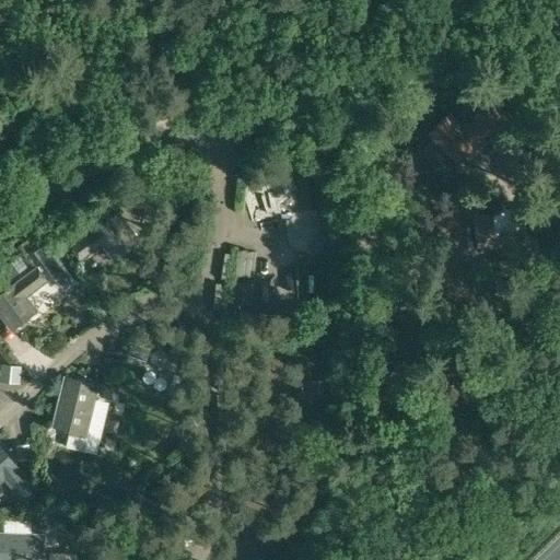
[(466,120),(462,126),(448,113),(430,131),(456,160),(464,152),(468,156),(482,143),(497,158),(508,148),(494,135),(508,123),(486,100),(473,113),(477,117),(470,124),(466,120)]
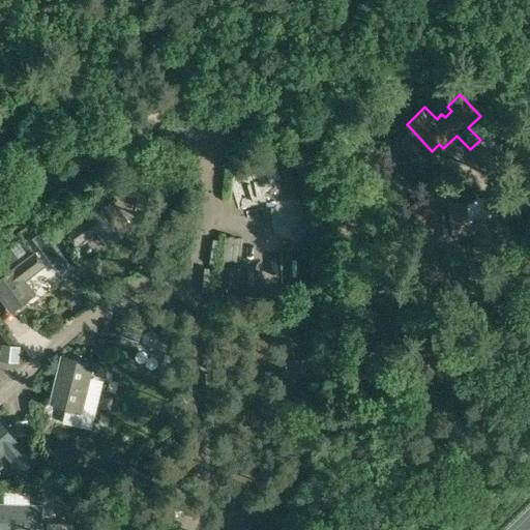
[(467,200),(448,201),(450,229),(468,226),(467,200)]
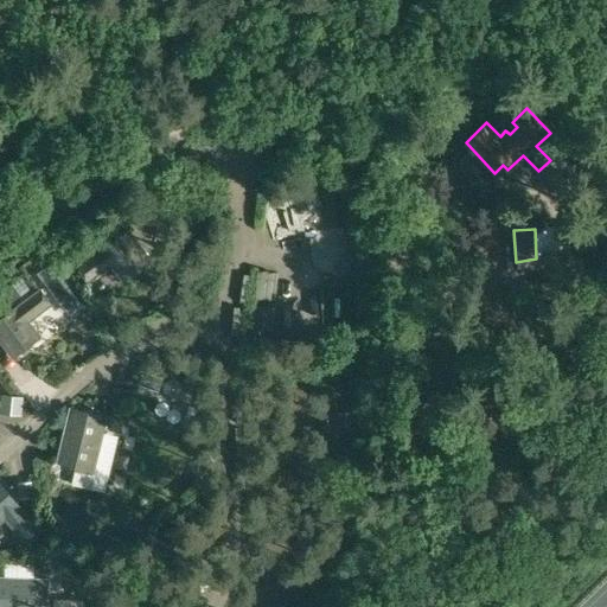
[(122,282),(140,269),(152,262),(131,230),(76,267),(88,283),(112,267),(122,282)]
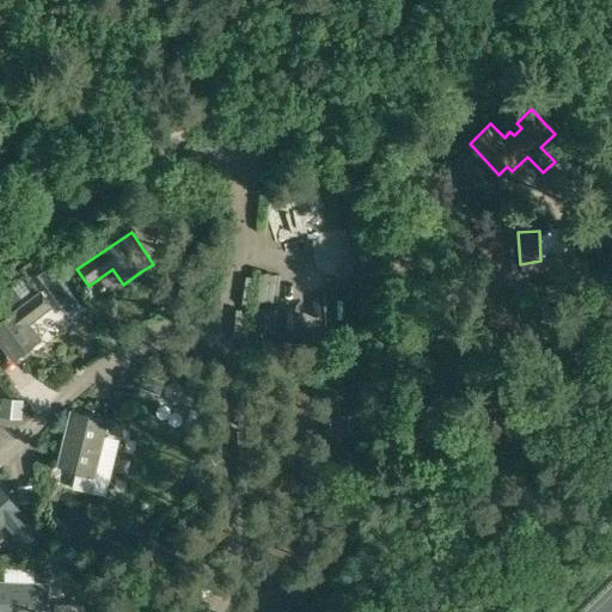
[(586,236),(576,244),(586,256),(582,259),(592,271),(606,259),(586,236)]
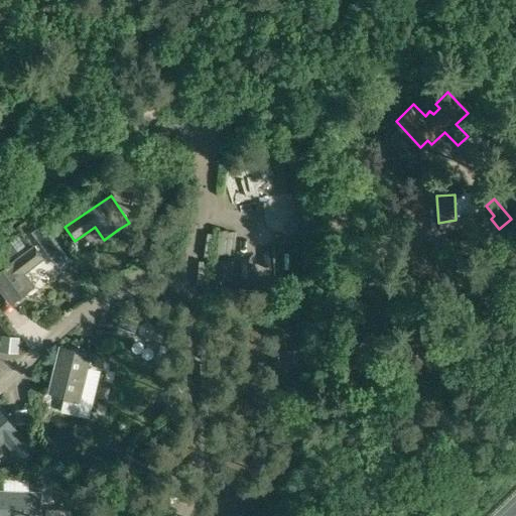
[(40,246),(52,238),(42,225),(31,234),(40,246)]
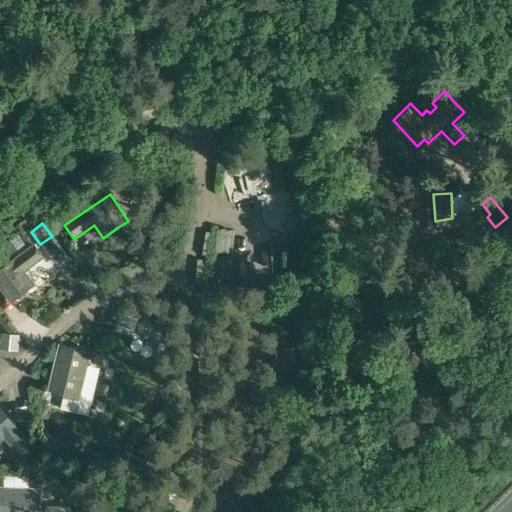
[(36,243),(0,269),(0,293),(9,305),(36,285),(25,271),(45,256),(36,243)]
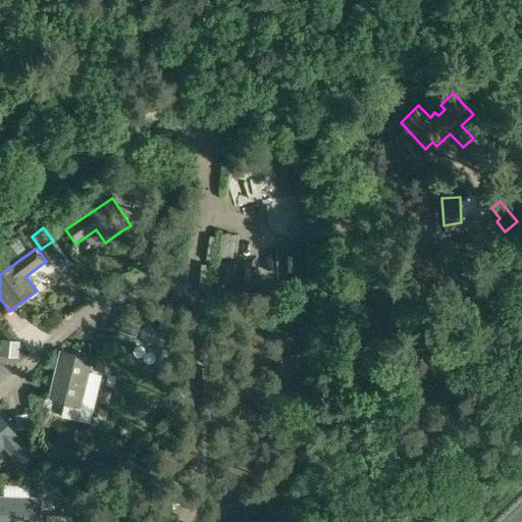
[(136,336),(140,325),(135,323),(122,318),(118,330),(131,334),(136,336)]
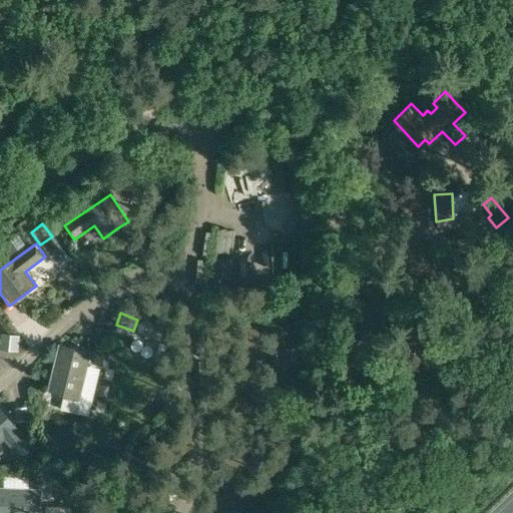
[(145,338),(151,335),(153,329),(150,324),(144,322),(139,324),(137,330),(139,336),(145,338)]
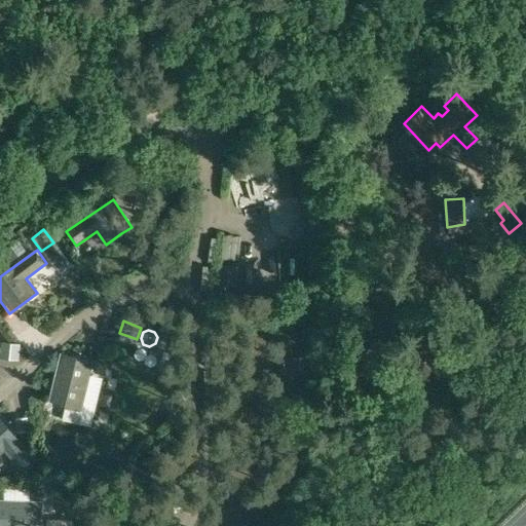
[(21,343),(2,341),(0,353),(0,358),(19,360),(21,343)]
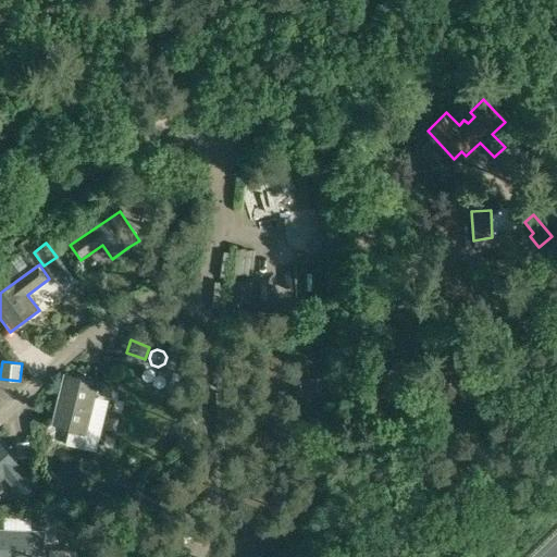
[(64,375),(51,425),(85,434),(98,383),(64,375)]
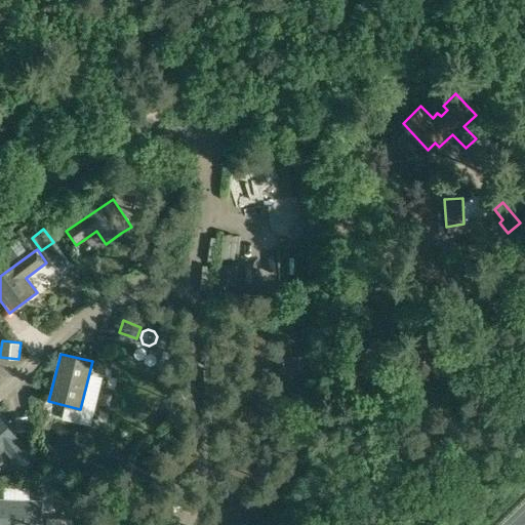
[(298,357),(283,358),(284,373),(299,371),(298,357)]
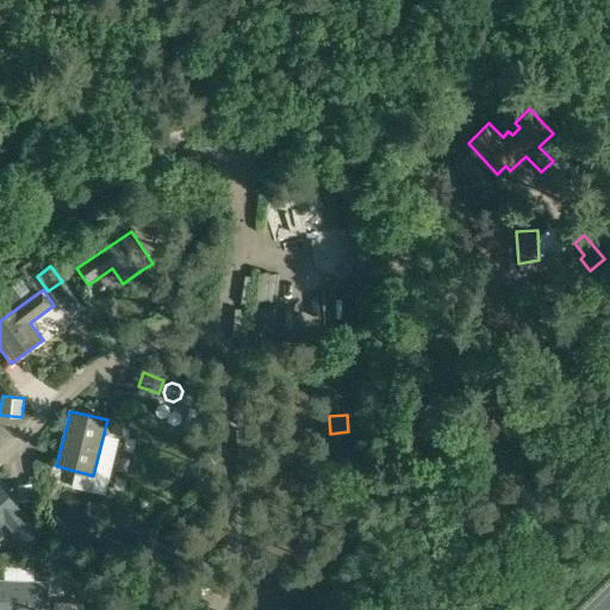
[(559,423),(560,435),(572,434),(571,422),(559,423)]
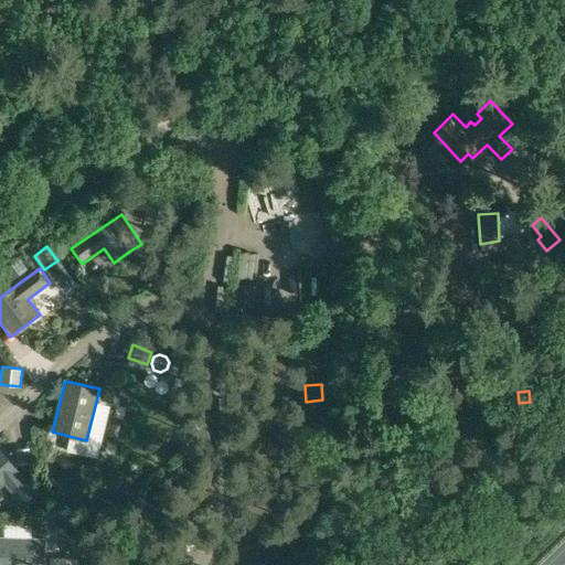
[(0,450),(0,487),(2,484),(19,503),(34,490),(0,450)]
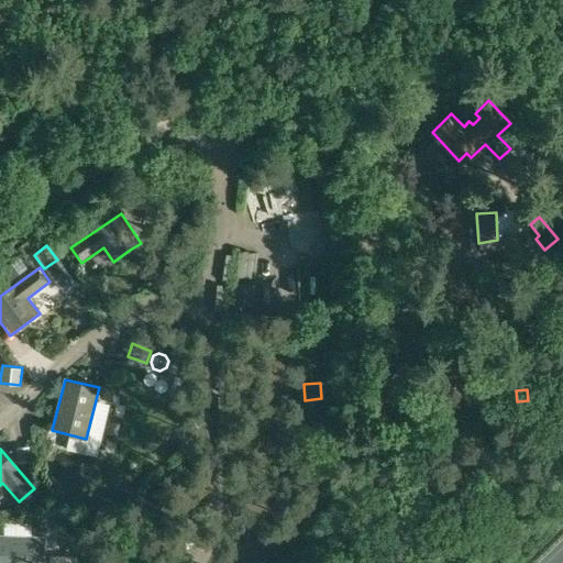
[(0,562),(42,562),(43,539),(0,538),(0,562)]
